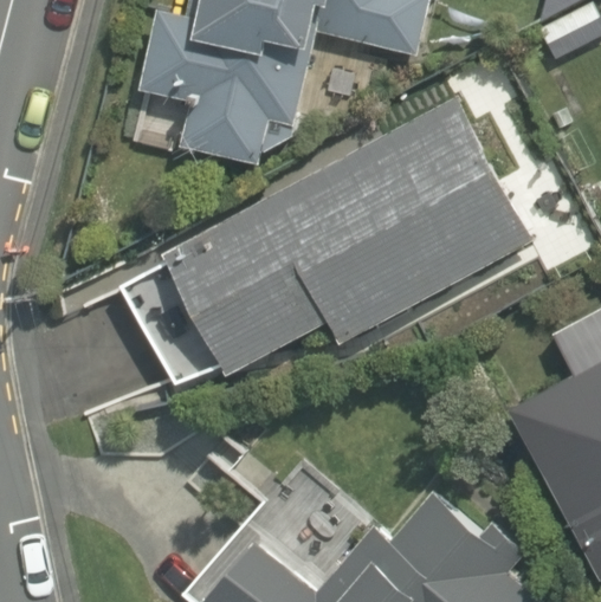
[(422,0),(191,0),(188,21),(157,17),(144,91),(182,98),(174,148),(266,164),(289,39),(412,60),(422,0)]
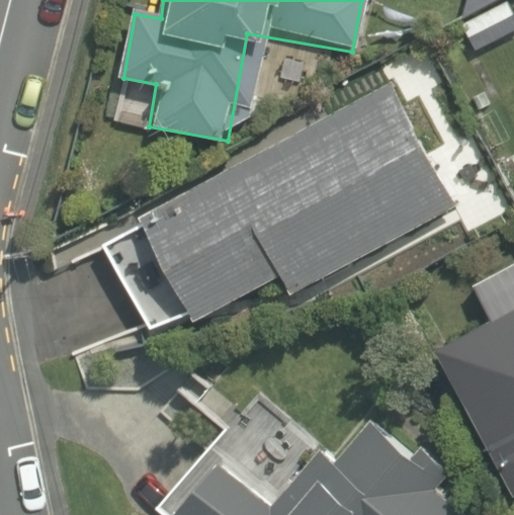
[(513,30),(513,13),(505,0),(490,0),(460,19),(481,52),(513,30)]
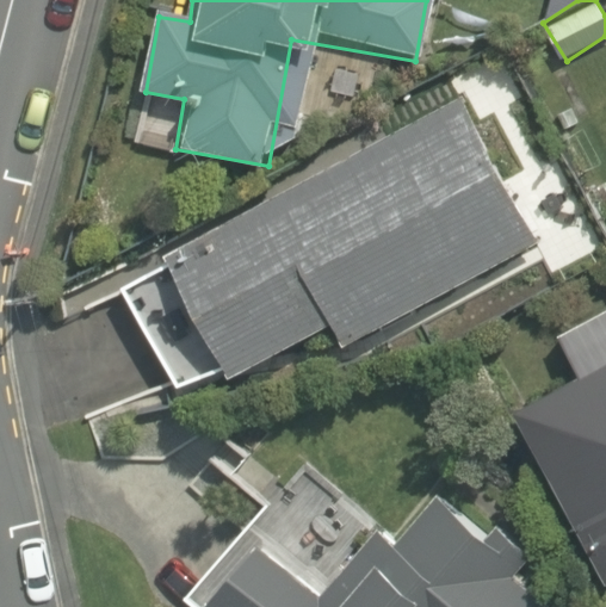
[(328,323),(341,348),(533,245),(495,173),(513,163),(488,116),(470,125),(456,99),(116,280),(180,402),(328,323)]
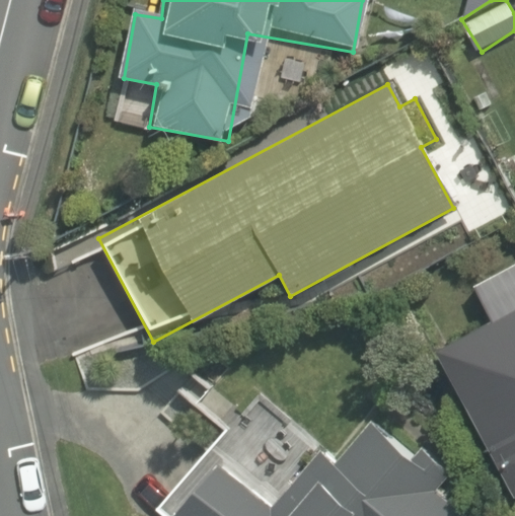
[(514,308),(437,350),(448,370),(497,463),(514,496),(514,495),(514,308)]
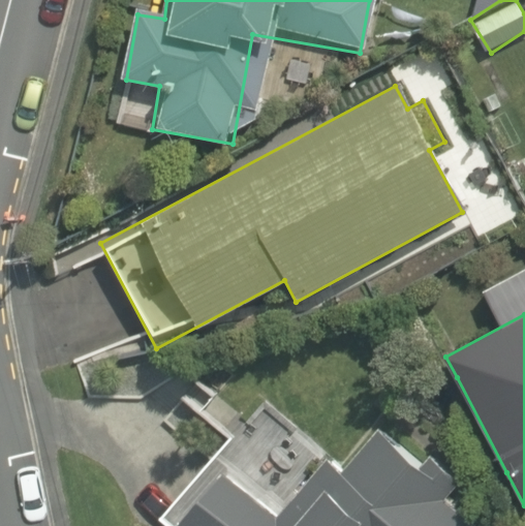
[(477,525),(438,498),(452,480),(373,425),(343,469),(322,455),(281,513),(222,471),(184,525),(477,525)]
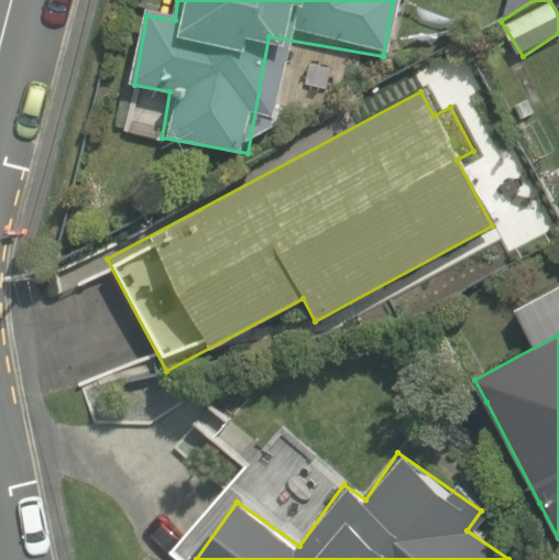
All buildings are outlined.
